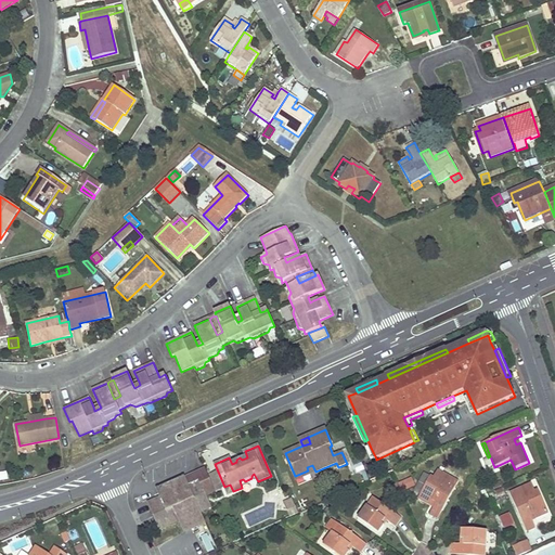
[(376,459),(371,448),(368,449),(372,460),(376,459)]
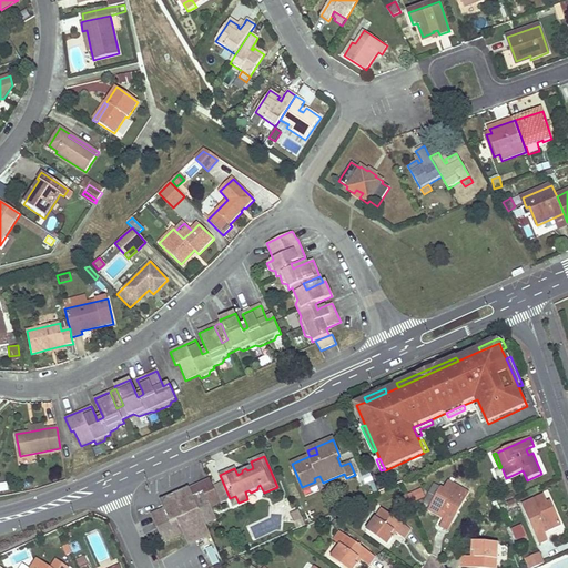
[(506,478),(501,467),(499,468),(494,470),(499,484),(508,480),(506,478)]
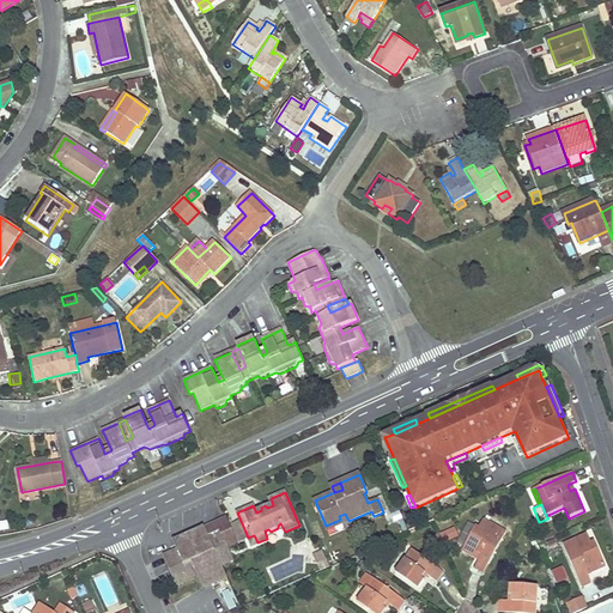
[(340,520),(326,526),(328,529),(349,521),(345,514),(339,516),(340,520)]
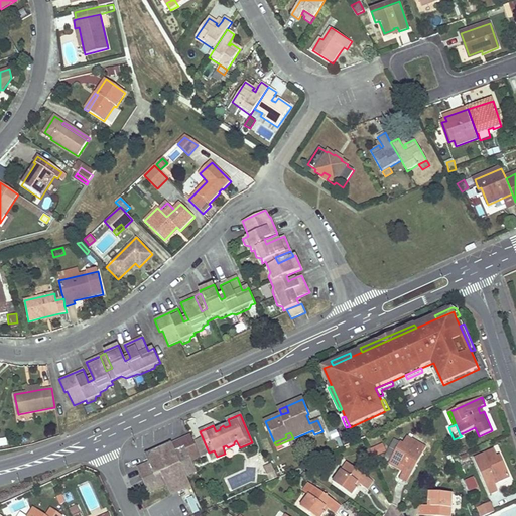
[(172,443),(174,450),(185,445),(191,460),(200,456),(194,442),(190,435),(172,443)]
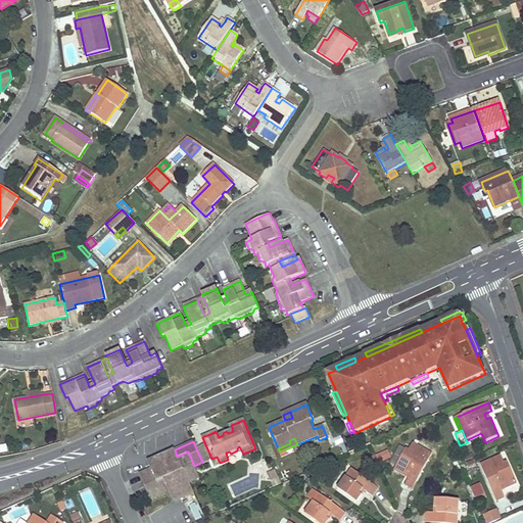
[(432,454),(414,442),(409,449),(406,448),(393,470),(405,476),(407,471),(411,473),(408,478),(405,484),(413,489),(432,454)]
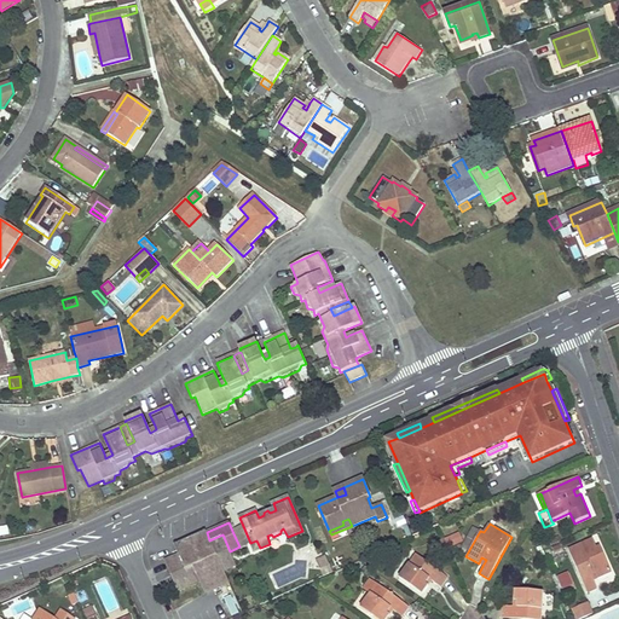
[(243,526),(232,531),(239,547),(250,543),(243,526)]
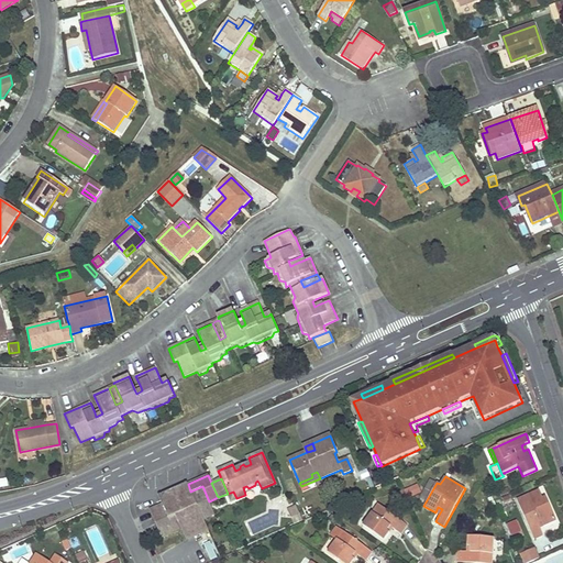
[(158,495),(163,504),(166,496),(183,489),(190,492),(188,484),(187,483),(158,495)]
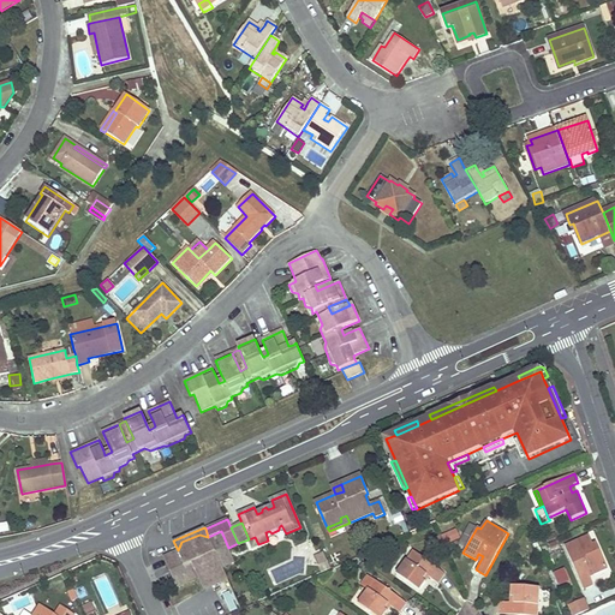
[(455,530),(442,536),(446,545),(459,539),(455,530)]
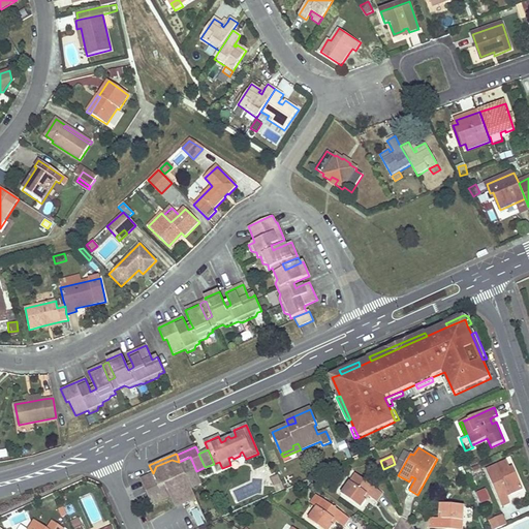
[(151,500),(153,505),(172,497),(177,506),(195,498),(190,487),(201,483),(196,471),(190,457),(179,462),(172,460),(156,466),(153,473),(142,478),(151,500)]
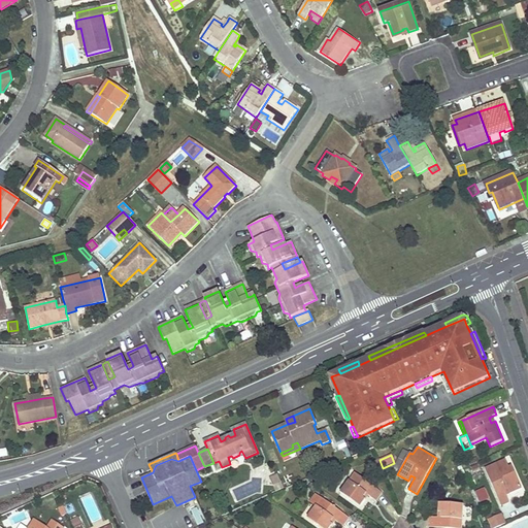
[(504,459),(485,468),(502,505),(509,502),(506,495),(503,490),(507,488),(510,493),(522,489),(512,465),(508,466),(504,459)]
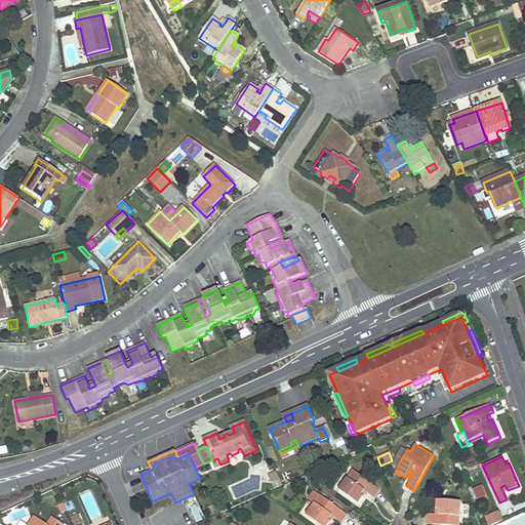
[(377,457),(369,461),(373,471),(381,468),(380,466),(377,457)]
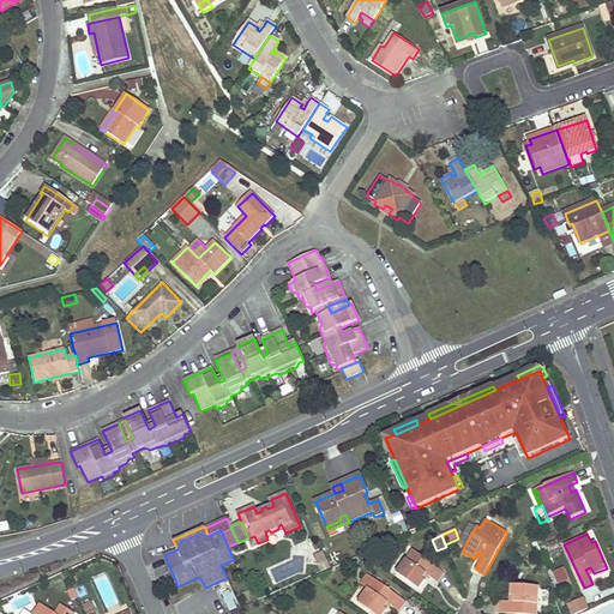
[(437,583),(444,573),(415,552),(408,561),(405,559),(396,573),(419,590),(425,582),(422,579),(426,575),(428,576),(437,583)]
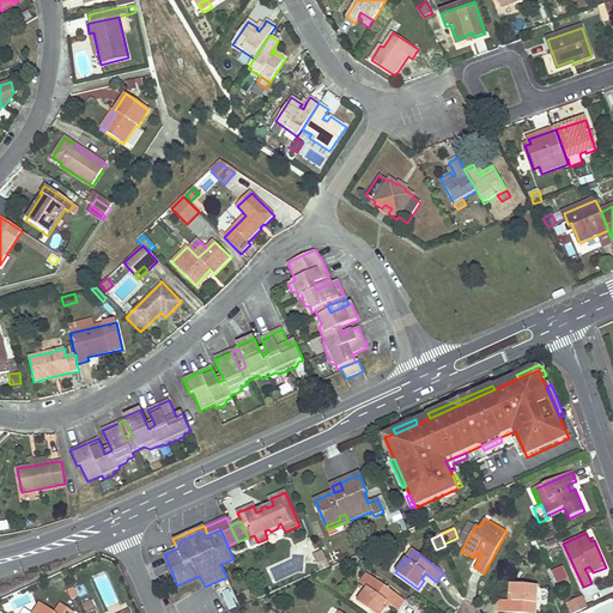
[(321,571),(331,566),(325,554),(316,559),(321,571)]
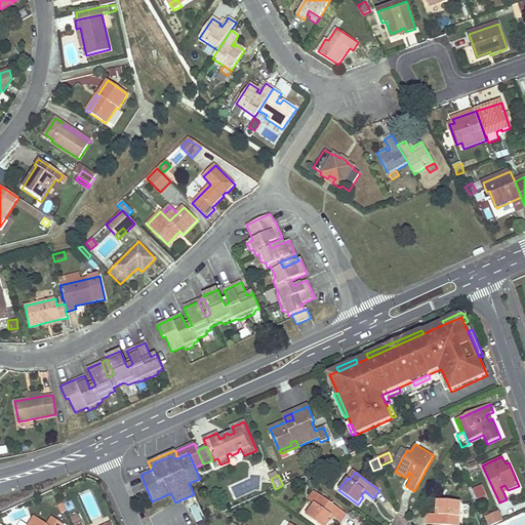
[(322,496),(315,491),(310,499),(314,503),(315,502),(317,505),(322,496)]
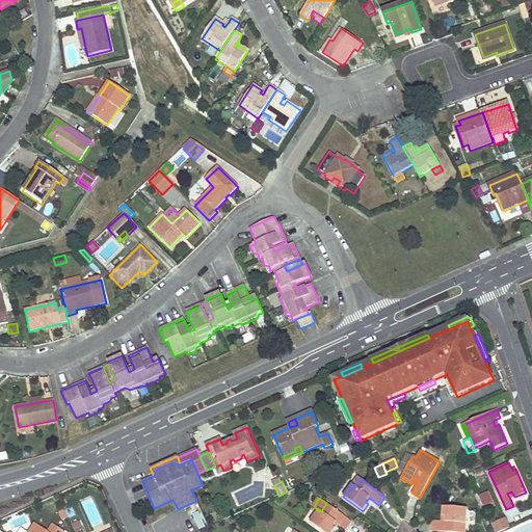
[(352,522),(326,503),(321,511),(319,509),(318,510),(310,522),(323,531),(333,531),(335,529),(333,527),(336,523),(338,525),(346,530),(352,522)]
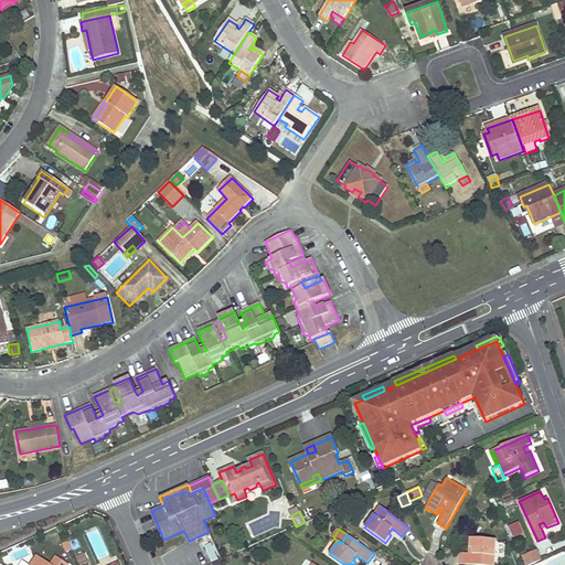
[(497,541),(470,539),(469,548),(472,548),(471,554),(469,554),(459,553),(458,564),(467,564),(490,564),(492,557),(494,557),(497,541)]
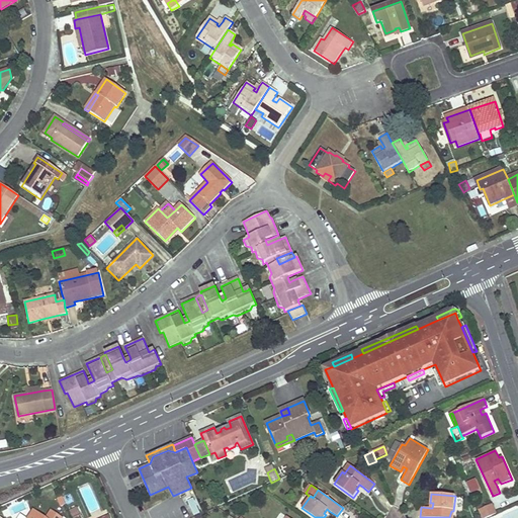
[(296,506),(301,509),(309,498),(305,495),(296,506)]
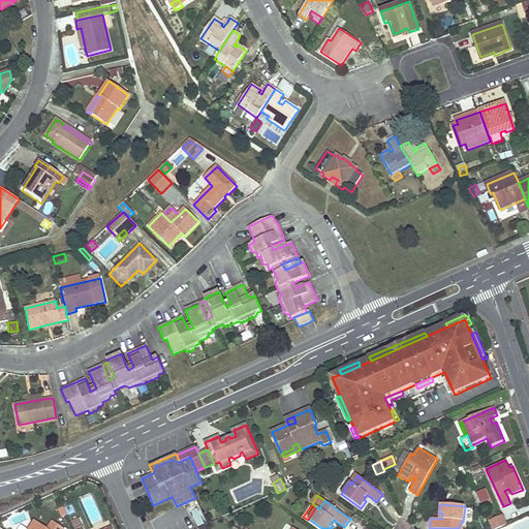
[(204,525),(196,506),(190,509),(196,528),(204,525)]
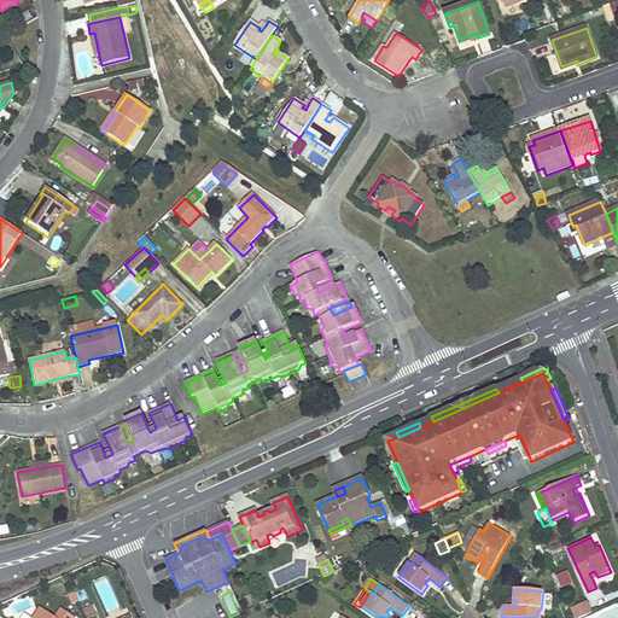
[(587,601),(570,608),(573,617),(581,617),(593,613),(587,601)]
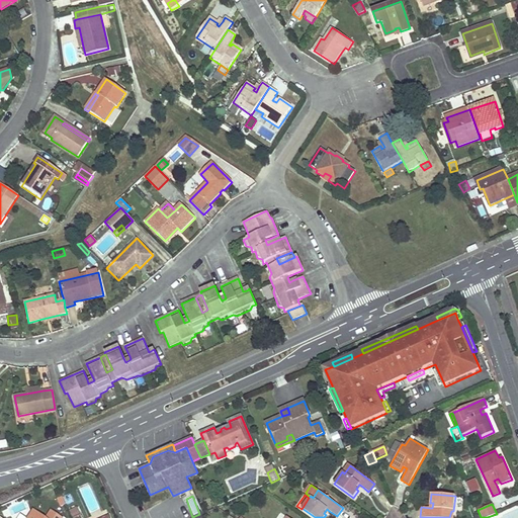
[(70,510),(72,517),(81,517),(77,507),(70,510)]
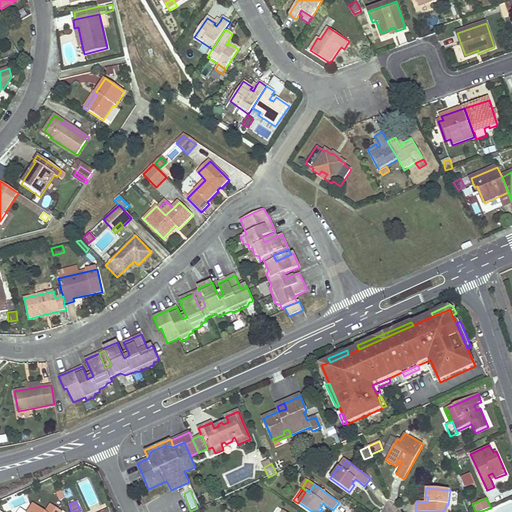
[(45,511),(33,503),(27,511),(26,511),(62,511),(50,504),(45,511)]
